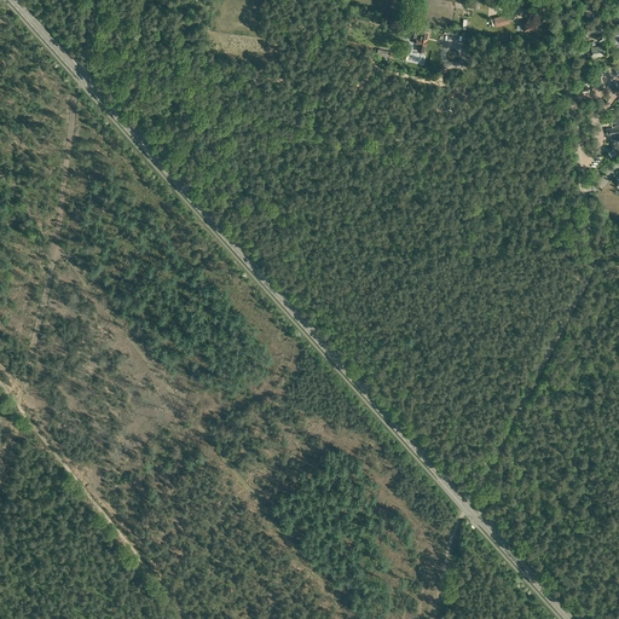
[(595,3),(583,5),(584,15),(597,12),(595,3)]
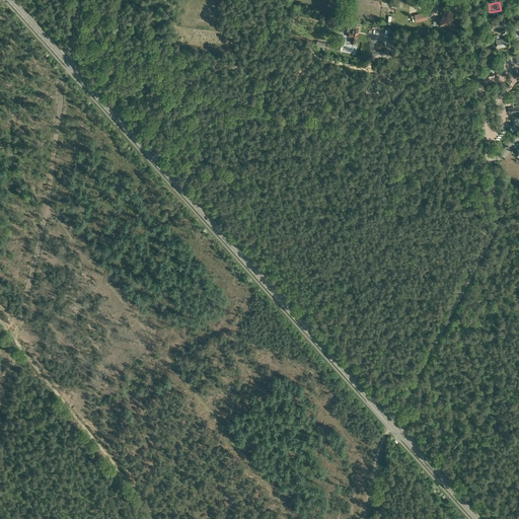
[(428,19),(426,11),(415,14),(417,22),(428,19)]
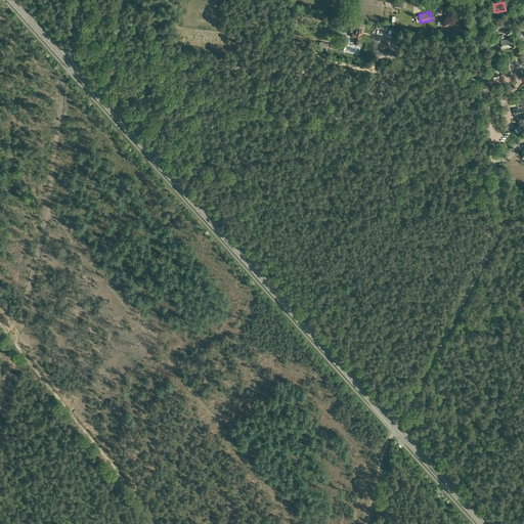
[(444,19),(441,19),(441,22),(441,26),(444,26),(444,27),(449,27),(449,26),(452,25),(453,25),(452,22),(451,18),(447,18),(447,17),(443,18),(444,19)]
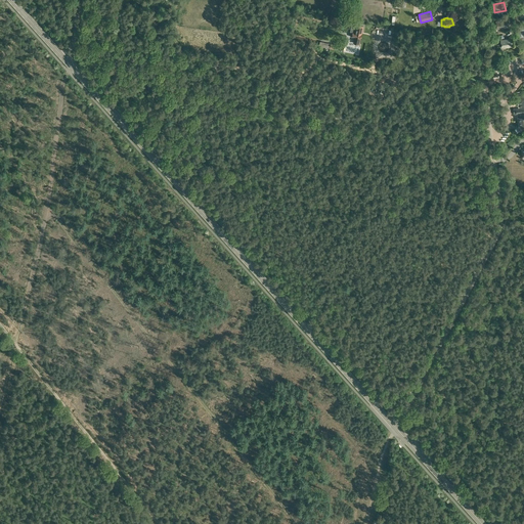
[(507,19),(496,20),(497,29),(508,28),(507,19)]
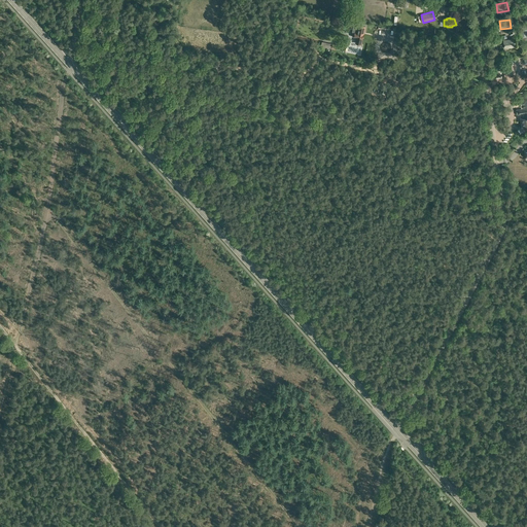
[(363,34),(363,32),(364,32),(365,27),(359,26),(355,26),(354,33),(353,32),(352,37),(357,37),(356,43),(361,44),(362,38),(362,39),(363,34)]
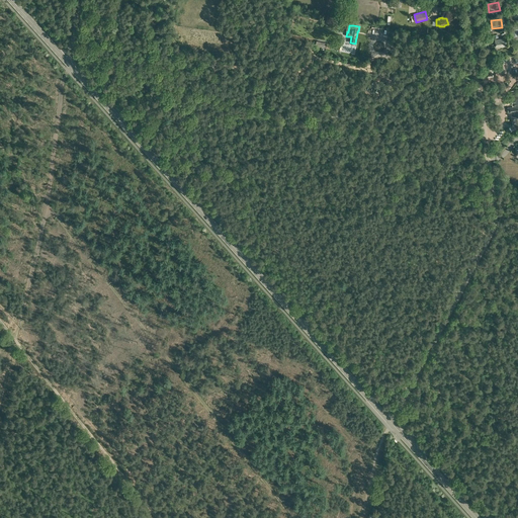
[(505,38),(494,40),(495,48),(506,47),(505,38)]
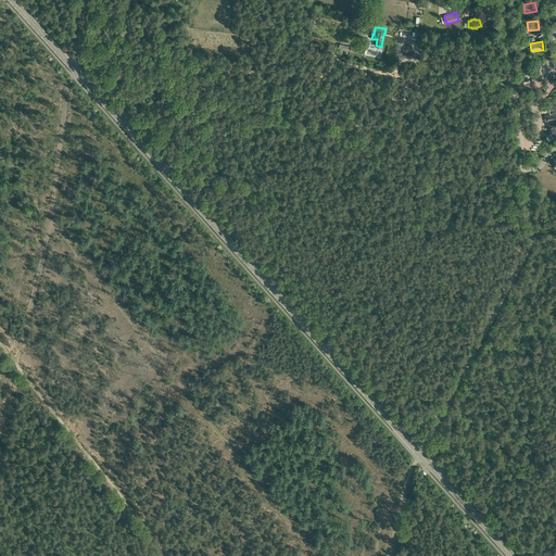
[(340,49),(350,51),(356,52),(357,47),(351,46),(344,45),(341,43),(340,49)]
